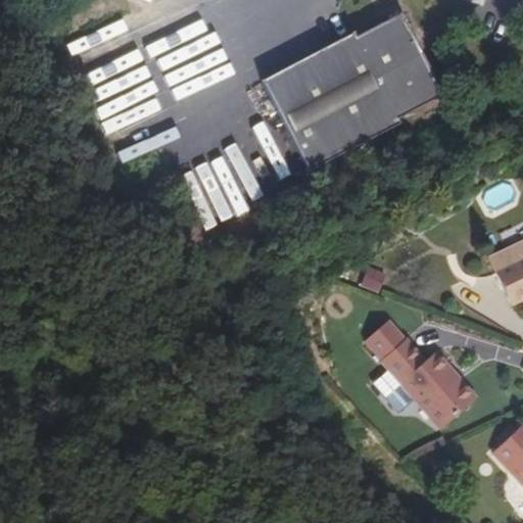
[(386,18),(343,41),(296,67),(343,156),(434,108),(432,103),(477,81),(434,0),(430,0),(388,21),(386,18)]
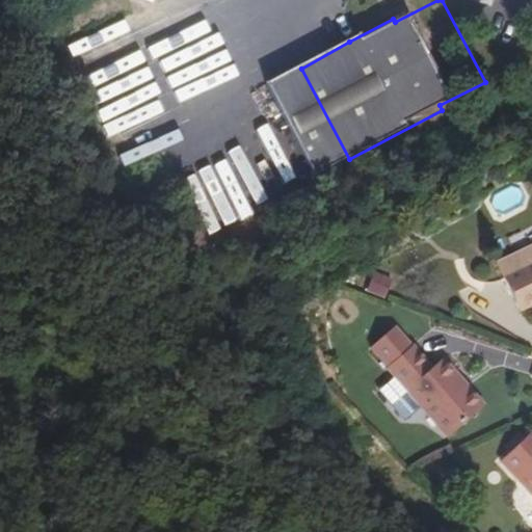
[(531,303),(531,265),(523,270),(504,278),(519,310),(531,303)]
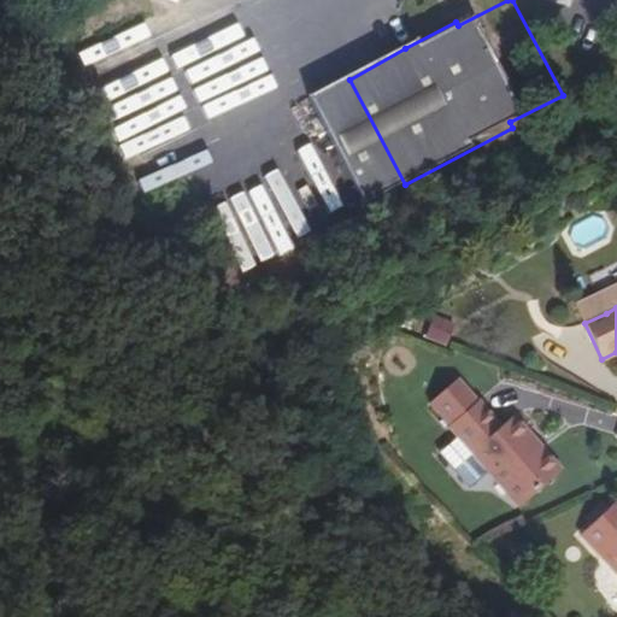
[(423,336),(446,347),(457,325),(435,315),(423,336)]
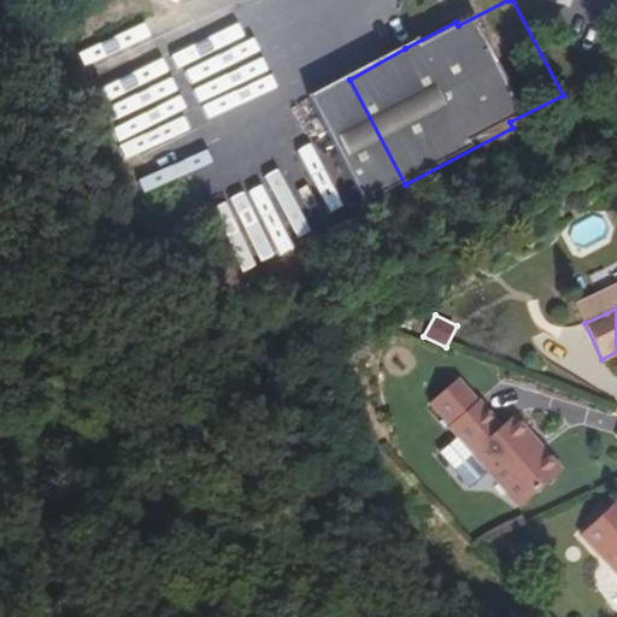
[(477,404),(448,428),(517,509),(559,472),(513,418),(500,428),(477,404)]
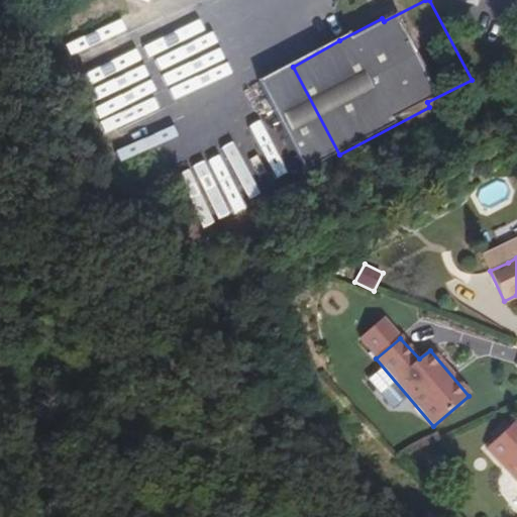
[(516,423),(516,422),(486,449),(516,482),(516,423)]
